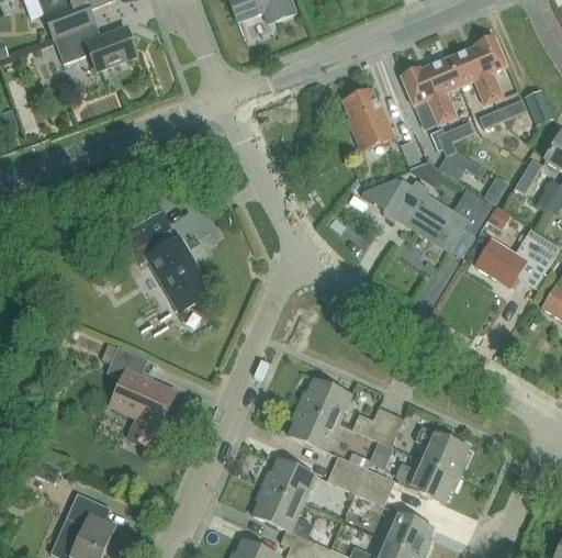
[(89,25),(83,10),(110,0),(38,0),(54,38),(89,25)]
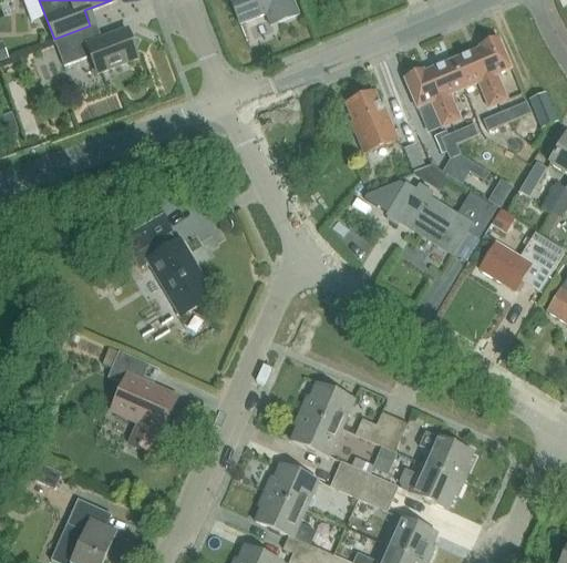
[(278,20),(298,12),(294,0),(230,0),(239,22),(274,9),(278,20)]
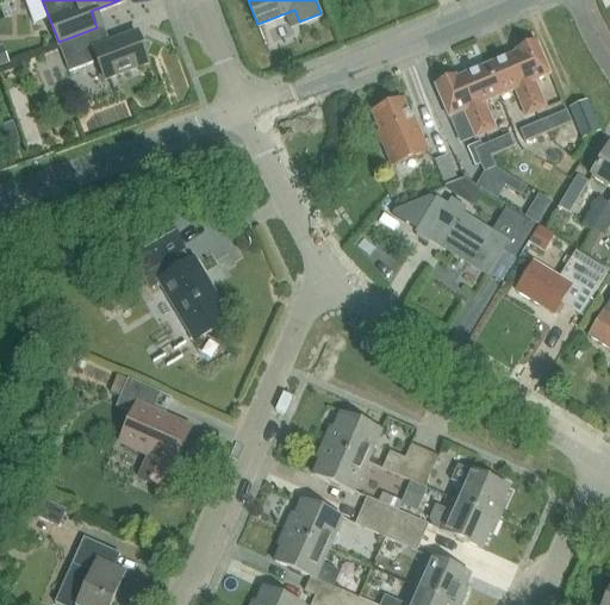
[(137,30),(103,43),(97,27),(58,42),(69,69),(98,58),(105,76),(148,61),(137,30)]
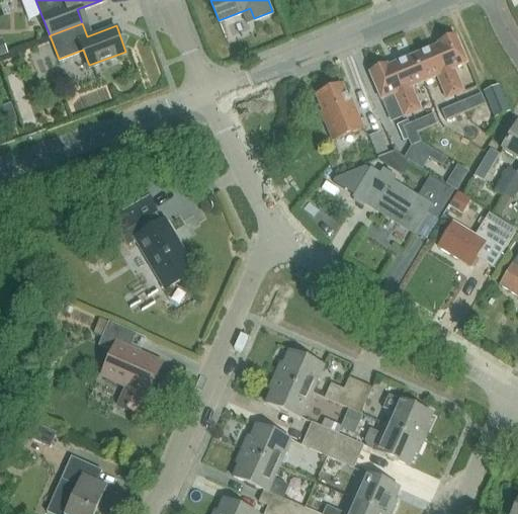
[(453,67),(466,61),(455,34),(438,41),(438,43),(434,45),(454,92),(463,89),(453,67)]
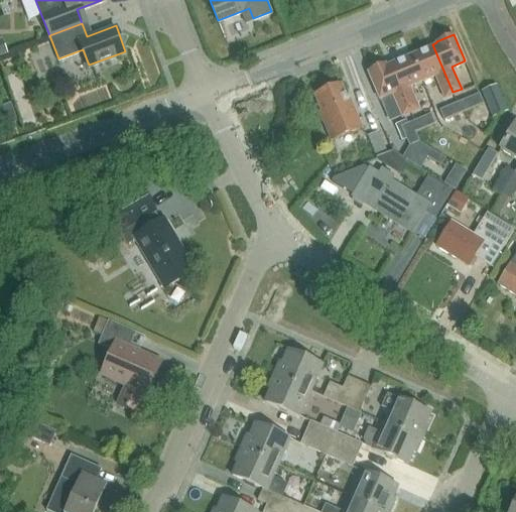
[(0,53),(8,50),(2,35),(0,35),(0,53)]
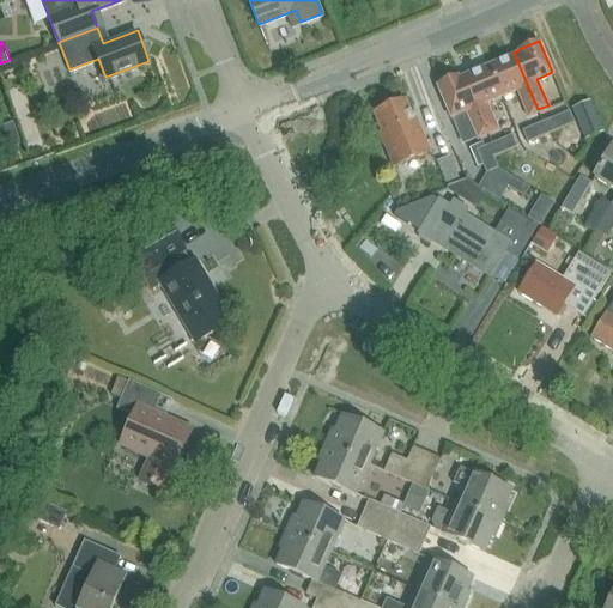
[(528,114),(538,109),(514,53),(489,64),(502,93),(517,87),(528,114)]
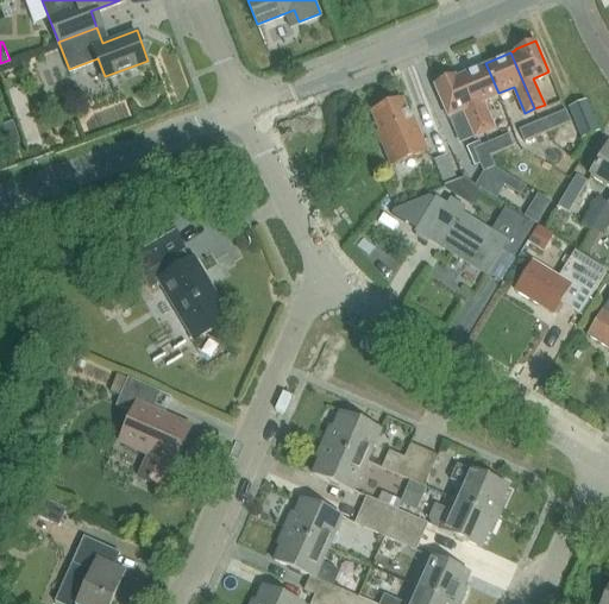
[(483,100),(498,93),(485,63),(460,73),(484,130),(494,126),(483,100)]
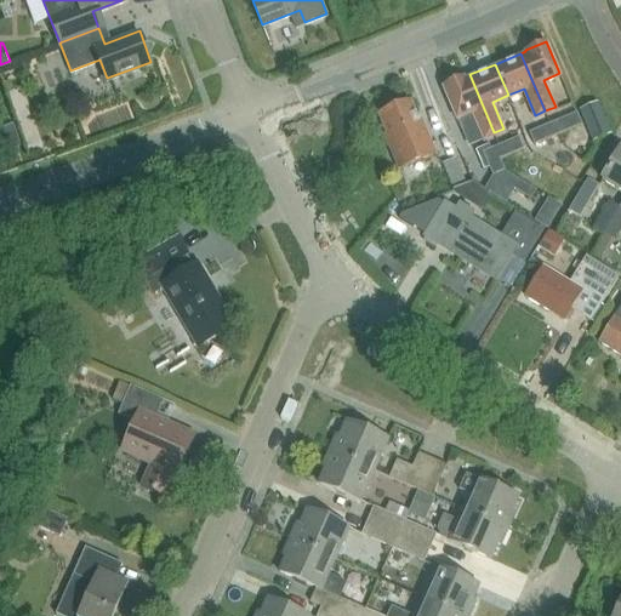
[(484,137),(494,132),(469,74),(465,77),(463,75),(443,84),(456,117),(472,110),(484,137)]
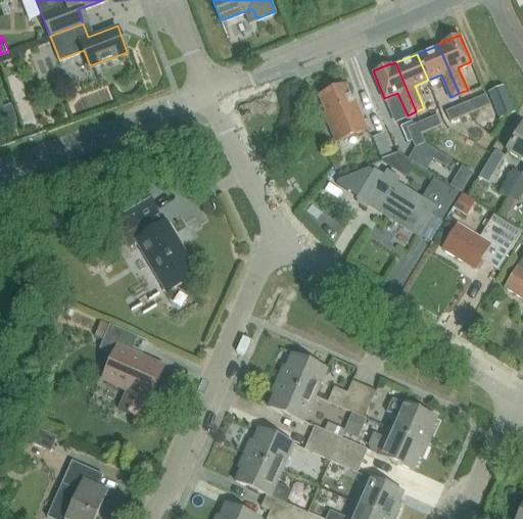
[(514,110),(502,82),(485,89),(496,118),(514,110)]
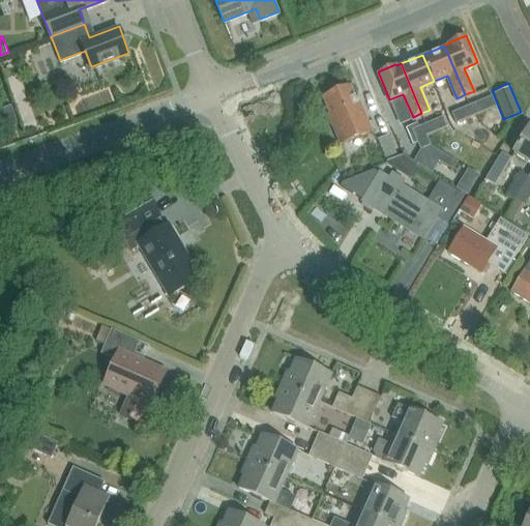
[(340,142),(372,128),(359,98),(356,100),(349,84),(324,94),(330,111),(327,112),(340,142)]
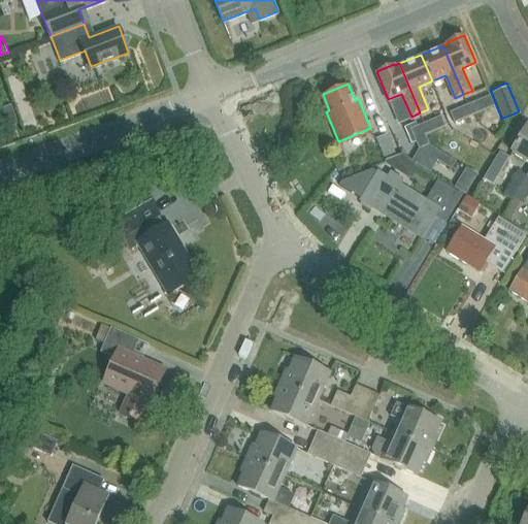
[(470,99),(474,110),(493,103),(488,92),(470,99)]
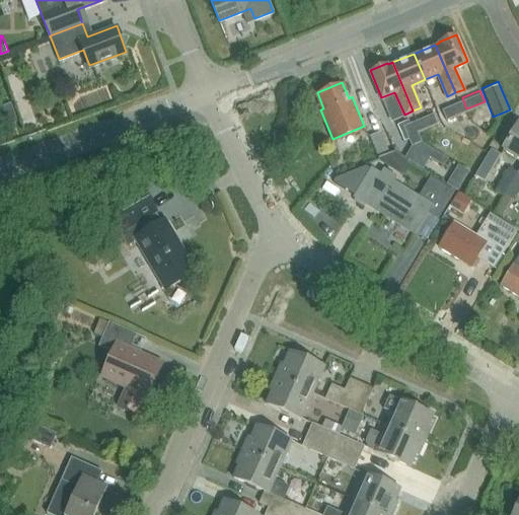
[(444,118),(466,108),(462,97),(440,107),(444,118)]
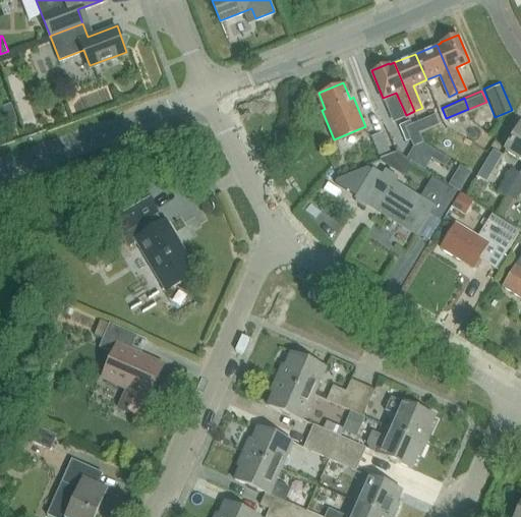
[(0,122),(1,126),(13,122),(7,103),(0,105),(0,122)]
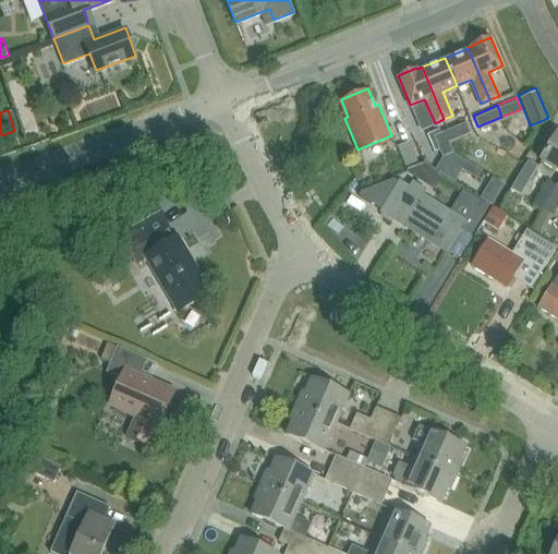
[(443,129),(447,140),(469,131),(463,119),(443,129)]
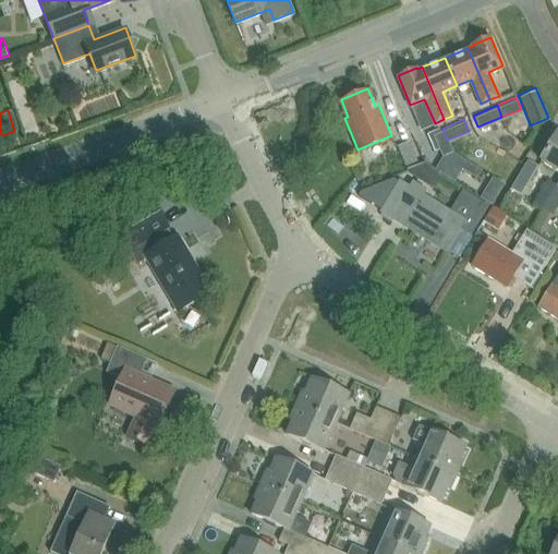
[(447,140),(443,129),(432,133),(440,155),(451,151),(447,140)]
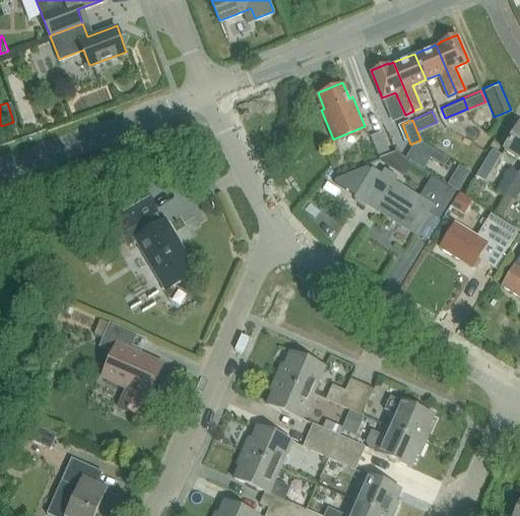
[(519,157),(519,122),(504,148),(519,157)]
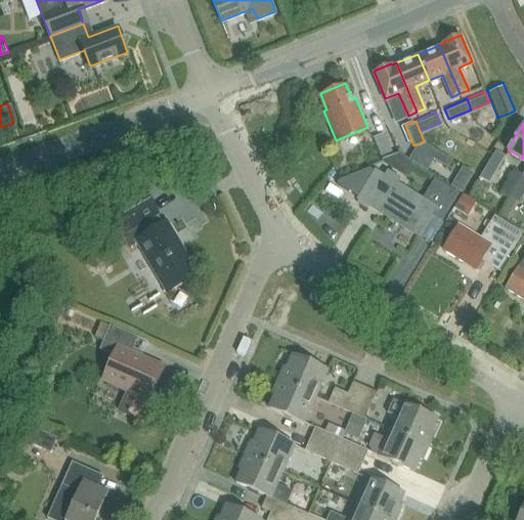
[(390,148),(383,130),(372,134),(379,154),(390,148)]
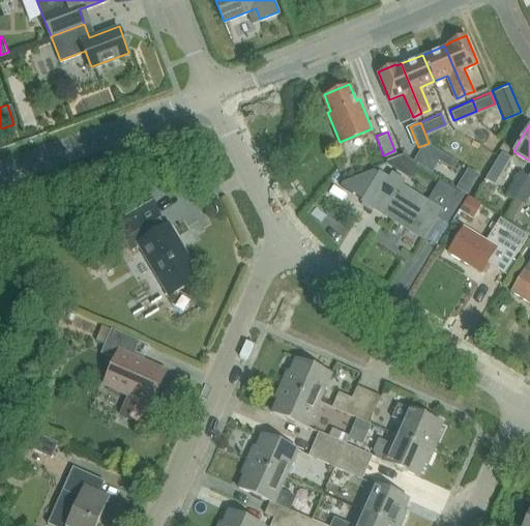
[(502,150),(492,167),(500,172),(510,155),(502,150)]
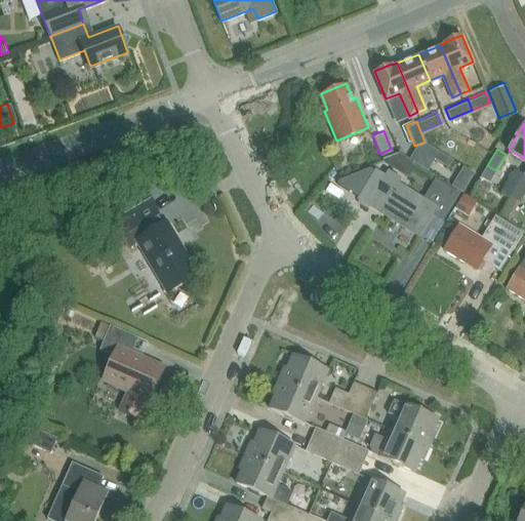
[(453,158),(440,150),(435,157),(449,166),(453,158)]
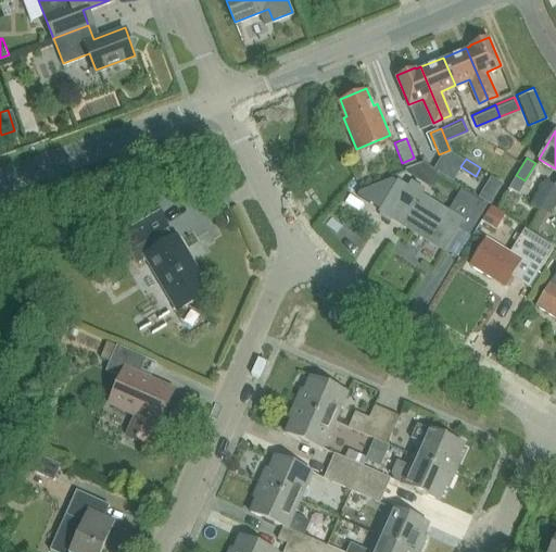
[(405,170),(429,184),(439,168),(425,160),(404,167),(405,170)]
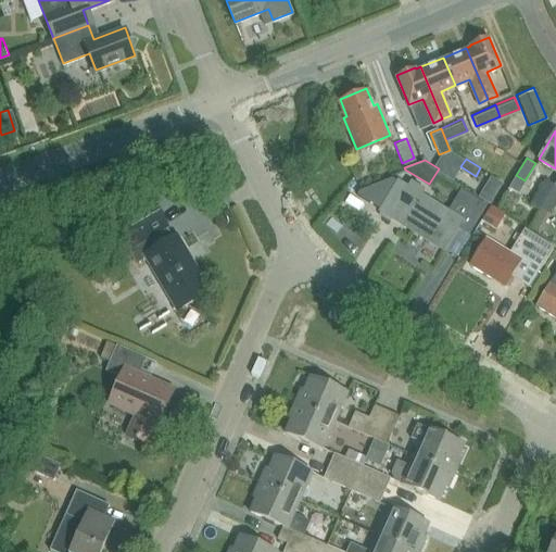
[(491,174),(478,195),(490,202),(503,182),(491,174)]
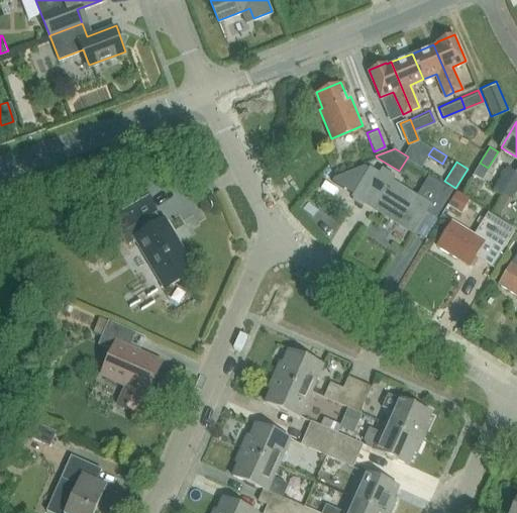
[(334,176),(332,179),(354,193),(354,194),(412,229),(425,209),(436,216),(452,189),(428,175),(416,195),(390,180),(393,175),(383,169),(380,173),(365,164),(334,176)]
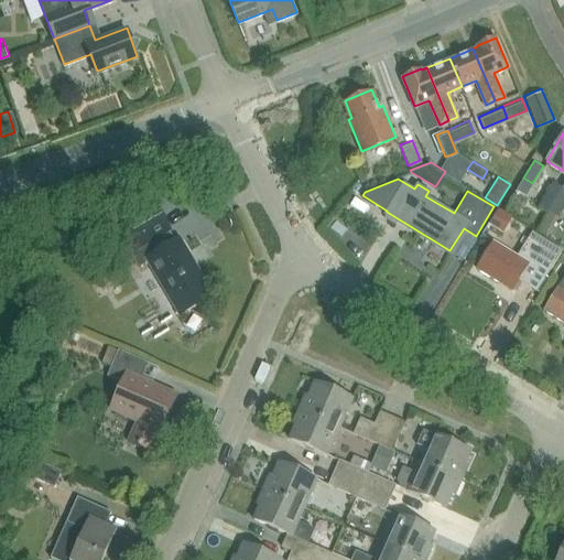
[(546,210),(561,185),(550,180),(535,203),(546,210)]
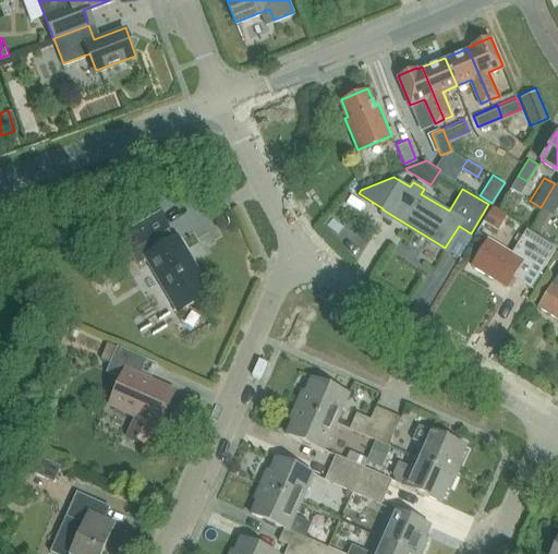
[(557,185),(555,183),(541,207),(550,214),(557,201),(557,185)]
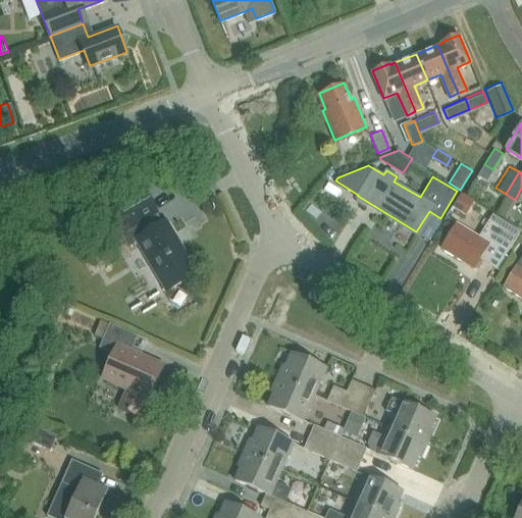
[(139,188),(108,206),(123,230),(119,232),(119,234),(127,228),(135,241),(131,243),(132,244),(135,242),(162,289),(198,267),(169,219),(161,224),(139,188)]
